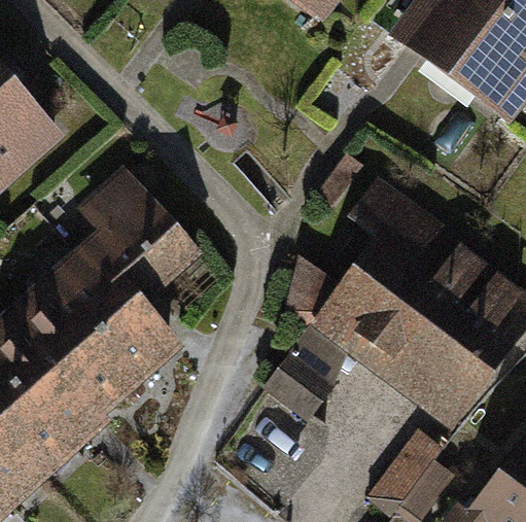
[(292,0),(323,24),(342,0),(292,0)]
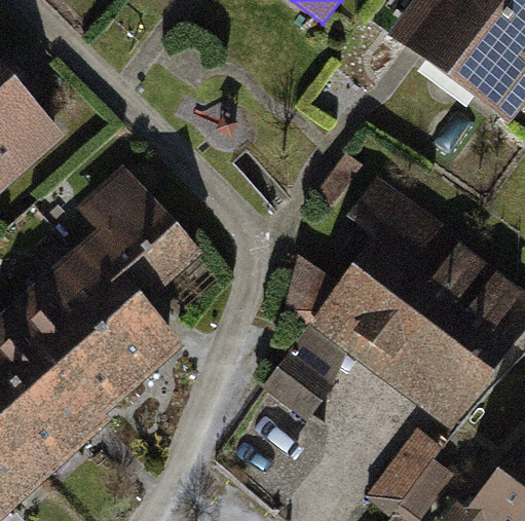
[(524,107),(524,0),(416,0),(391,34),(512,124),(524,107)]
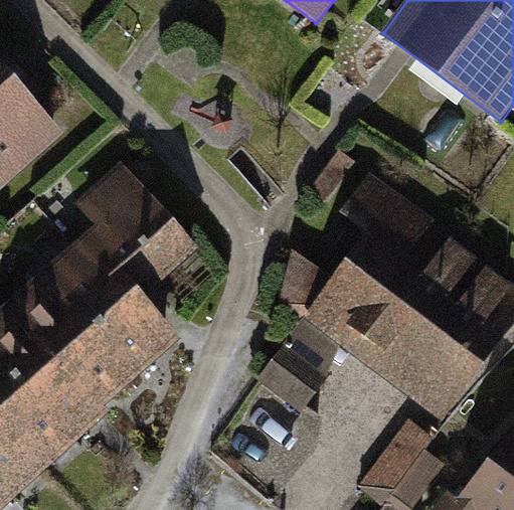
[(0,188),(70,127),(0,45),(0,188)]
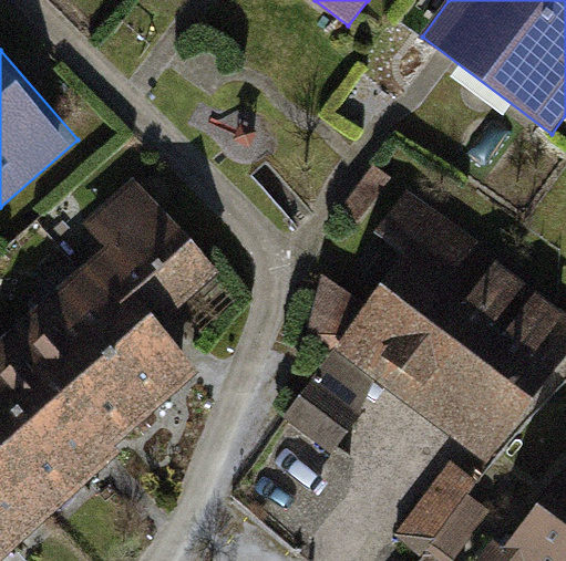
[(369,282),(319,345),(470,464),(565,341),(565,317),(403,190),(345,265),(369,282)]
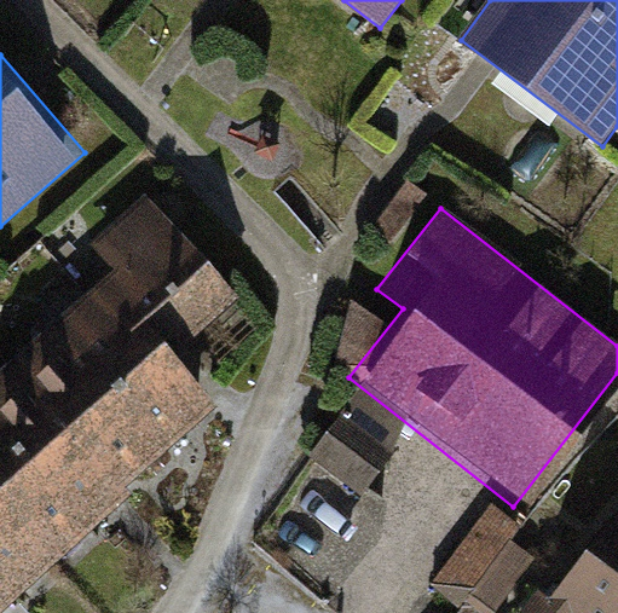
[(70,267),(0,341),(0,612),(24,612),(220,408),(70,267)]
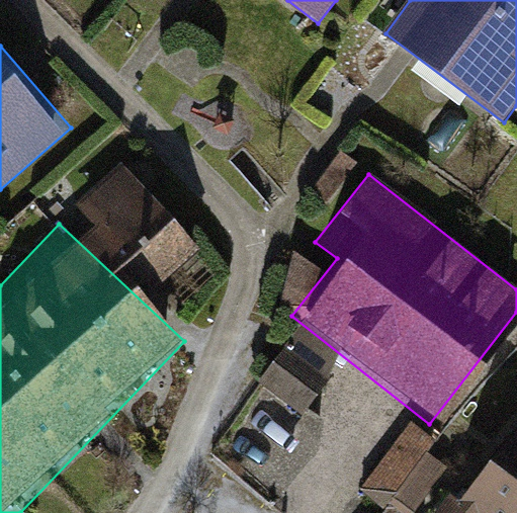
[(409,426),(368,488),(408,512),(422,512),(458,459),(409,426)]
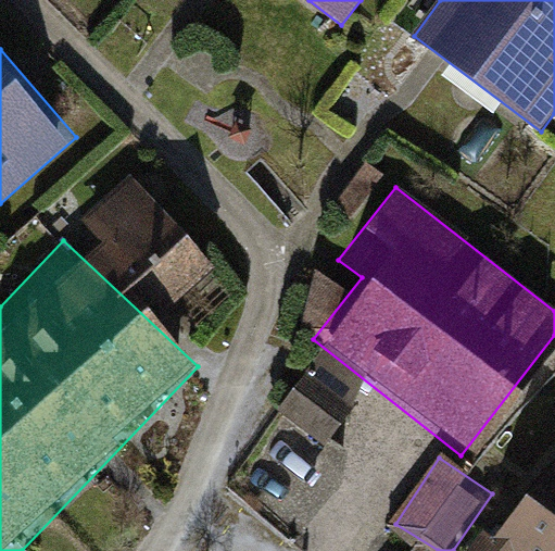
[(554,550),(554,463),(481,550),(554,550)]
